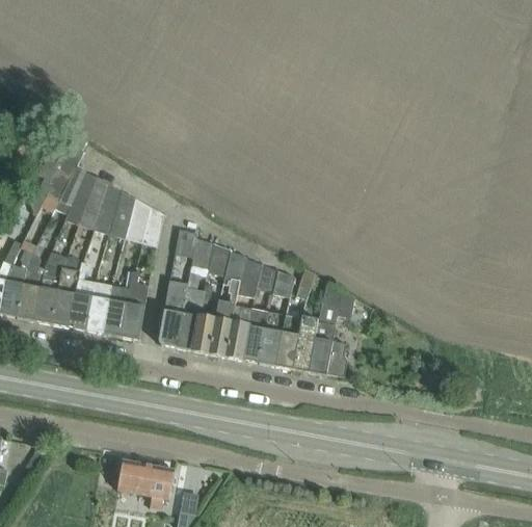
[(43,176),(29,202),(33,211),(32,213),(35,214),(40,207),(46,194),(52,181),(56,174),(58,169),(77,140),(79,136),(68,131),(67,134),(48,163),(45,162),(38,173),(43,176)]
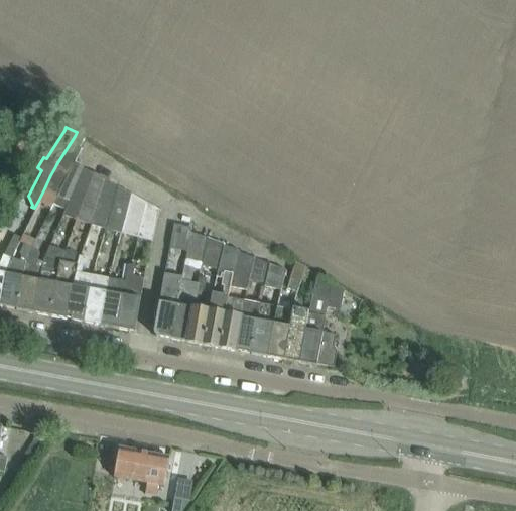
[(50,175),(44,188),(57,196),(75,160),(82,146),(80,145),(82,140),(85,136),(77,132),(75,136),(56,164),(54,168),(50,175)]
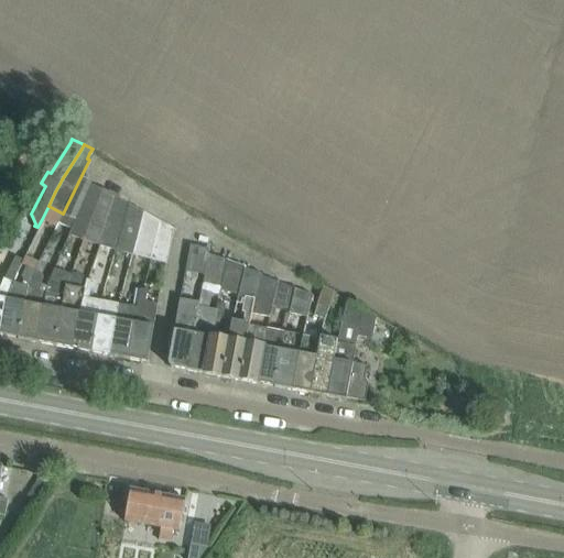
[(63,214),(58,219),(72,226),(93,181),(82,175),(63,214)]
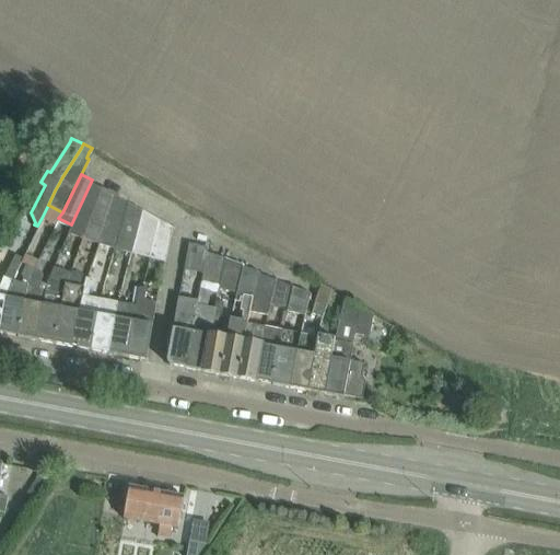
[(71,224),(68,231),(84,236),(102,185),(92,180),(71,224)]
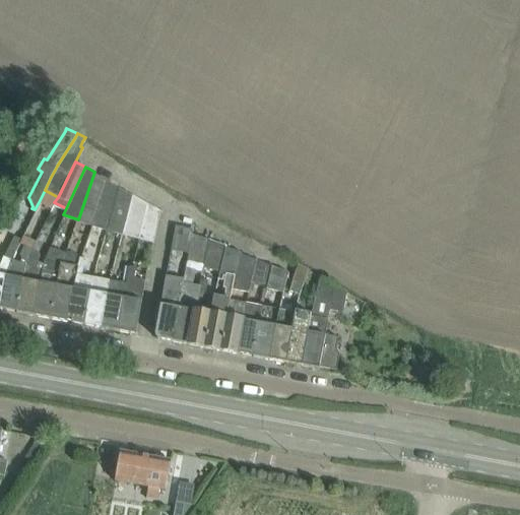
[(78,219),(75,230),(79,231),(82,221),(92,224),(107,178),(94,172),(78,219)]
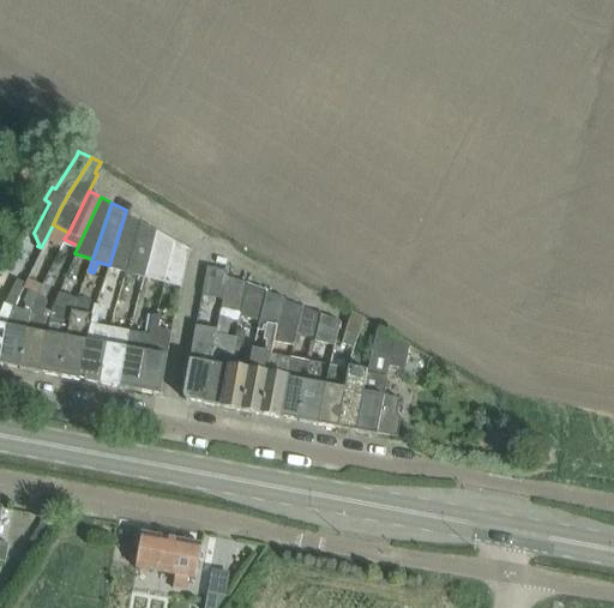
[(126,210),(109,265),(126,270),(139,218),(126,210)]
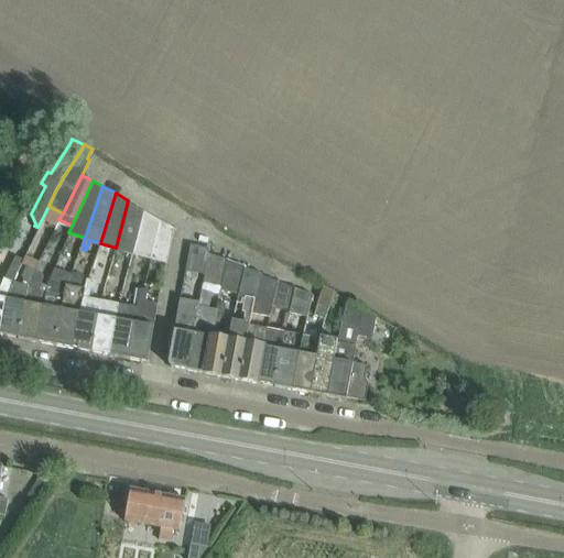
[(128,200),(116,248),(133,252),(143,210),(128,200)]
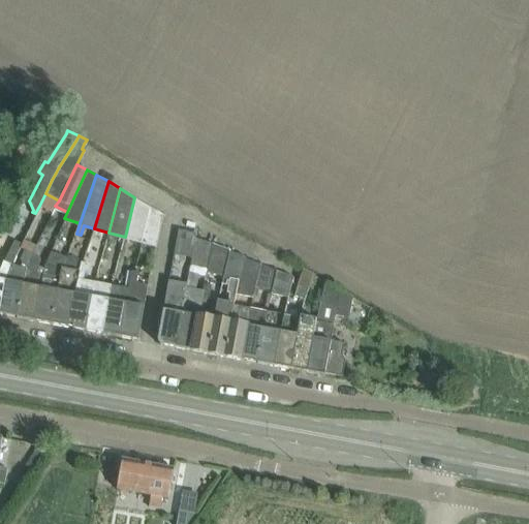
[(134,197),(125,237),(139,242),(149,206),(134,197)]
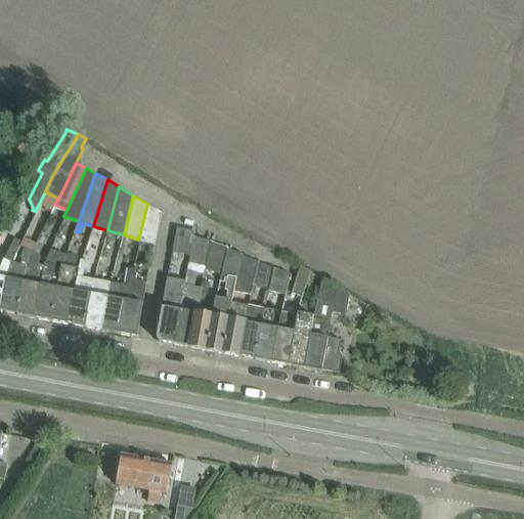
[(147,204),(138,240),(154,243),(161,211),(147,204)]
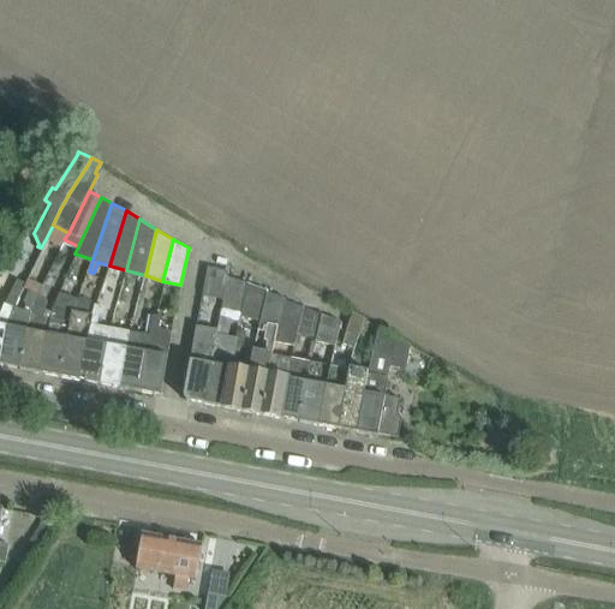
[(226,281),(227,274),(228,268),(208,262),(202,291),(221,294),(224,280),(226,281)]
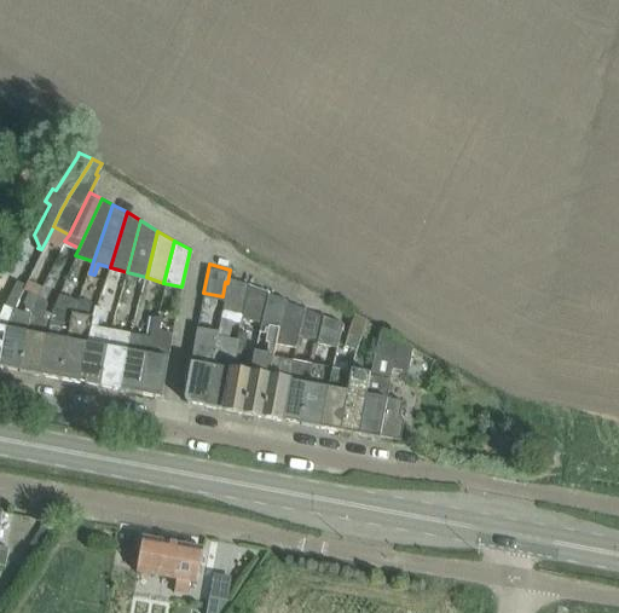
[(229,336),(232,322),(232,319),(241,321),(241,318),(241,316),(248,282),(229,276),(227,283),(225,282),(223,296),(219,318),(218,330),(217,333),(229,336)]
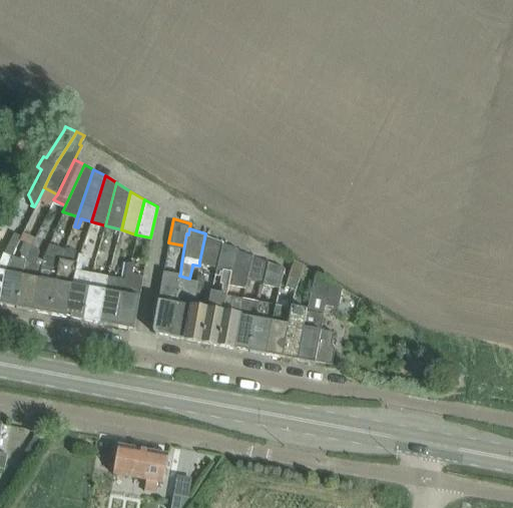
[(0,301),(9,255),(21,233),(14,230),(4,250),(3,250),(0,258),(0,301)]
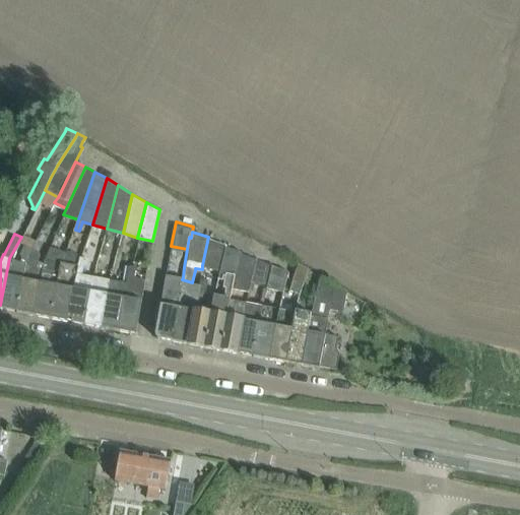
[(219,269),(225,246),(225,243),(208,237),(202,265),(219,269)]
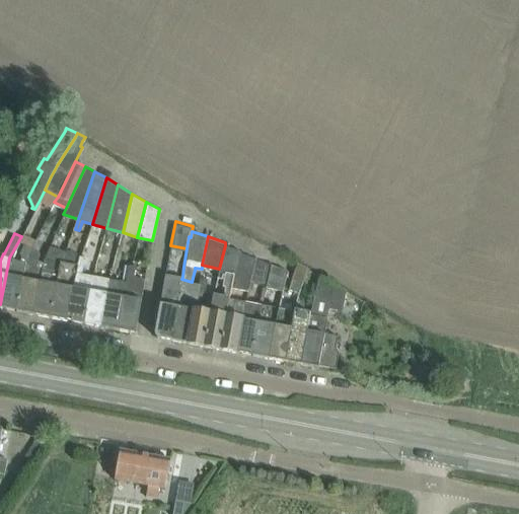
[(16,309),(25,263),(25,262),(33,245),(23,242),(20,248),(23,249),(18,260),(9,258),(0,304),(16,308),(16,309)]
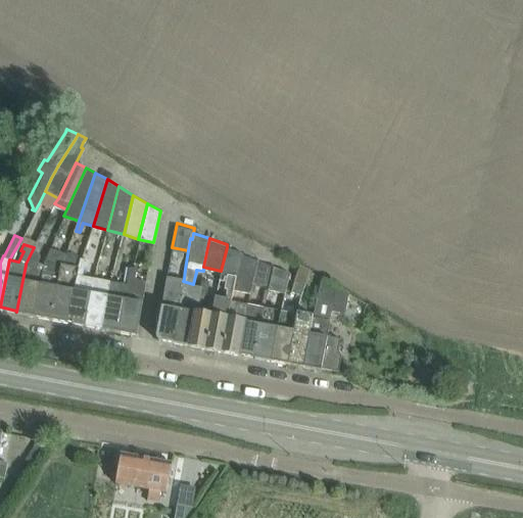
[(34,315),(43,268),(43,263),(38,262),(40,254),(37,248),(34,247),(26,264),(26,265),(16,312),(34,315)]
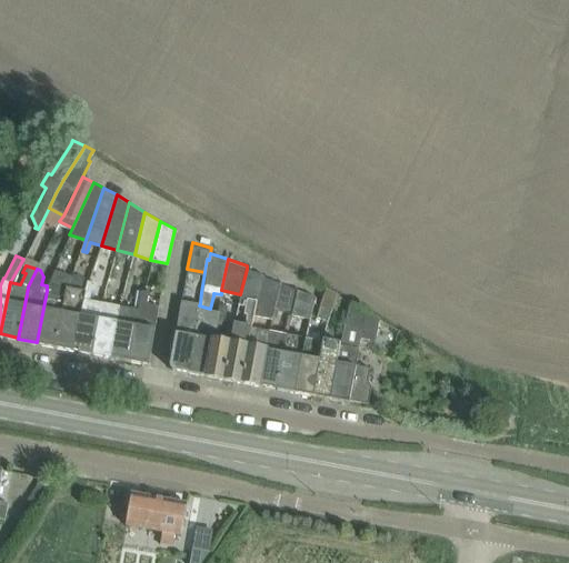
[(241,380),(252,325),(251,324),(253,315),(263,277),(263,273),(247,269),(240,294),(239,302),(246,303),(243,311),(247,312),(245,323),(235,321),(231,341),(223,376),(241,380)]
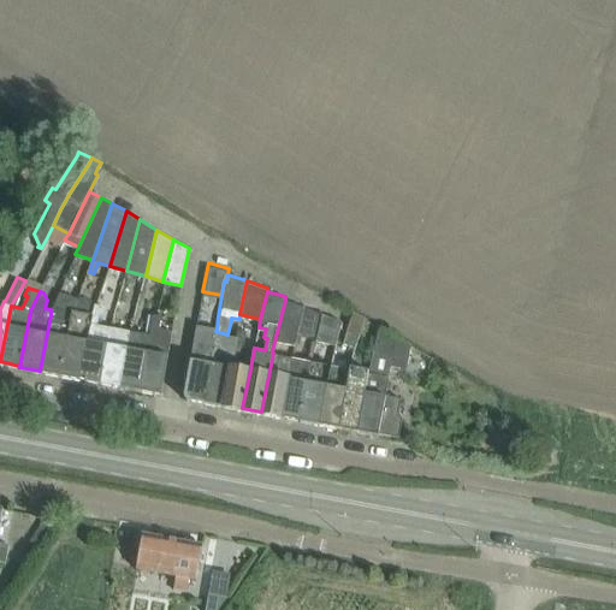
[(295,332),(303,306),(285,300),(274,342),(292,345),(295,332)]
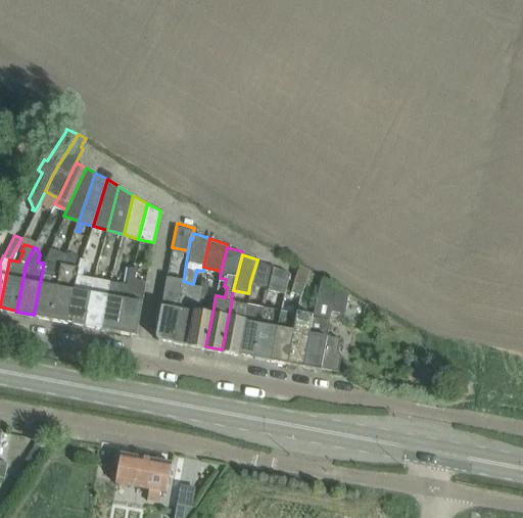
[(57,285),(61,271),(64,263),(45,259),(43,263),(43,268),(34,315),(51,318),(57,285)]
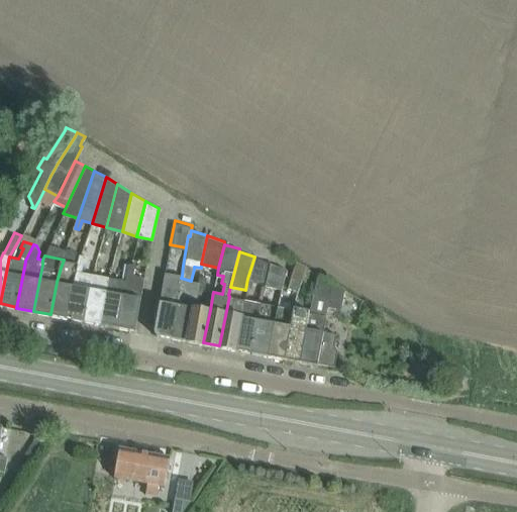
[(90,288),(93,274),(81,272),(83,263),(85,264),(87,257),(79,256),(78,262),(76,271),(68,316),(84,319),(90,288)]
